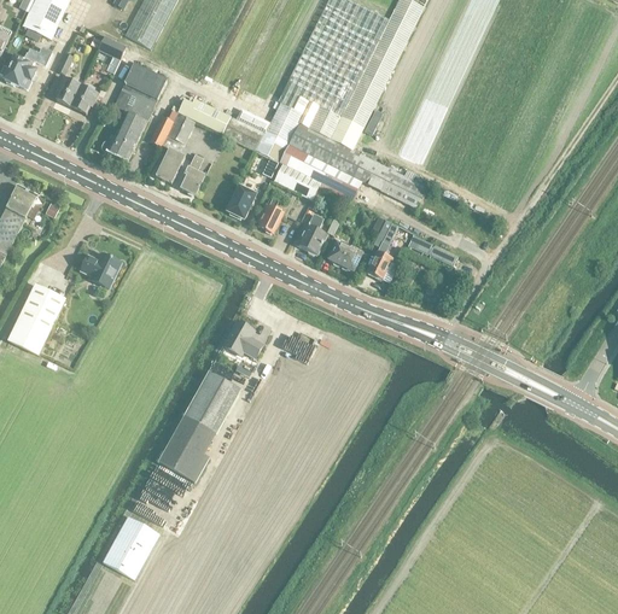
[(25,0),(22,7),(23,9),(25,10),(29,11),(23,24),(30,28),(51,37),(70,0),(25,0)]
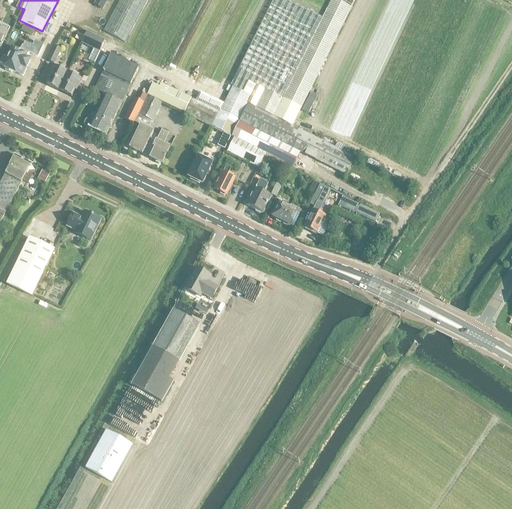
[(232,84),(219,109),(191,96),(162,82),(161,84),(154,81),(148,93),(184,110),(184,111),(211,124),(225,131),(231,134),(248,101),(273,114),(292,123),(353,0),(329,0),(322,15),(291,0),(272,0),(230,83),(232,84)]
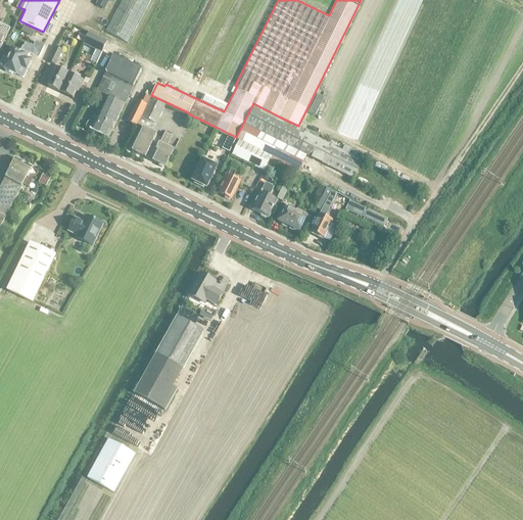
[(0,5),(0,46),(8,30),(10,26),(0,20),(0,10),(2,7),(0,5)]
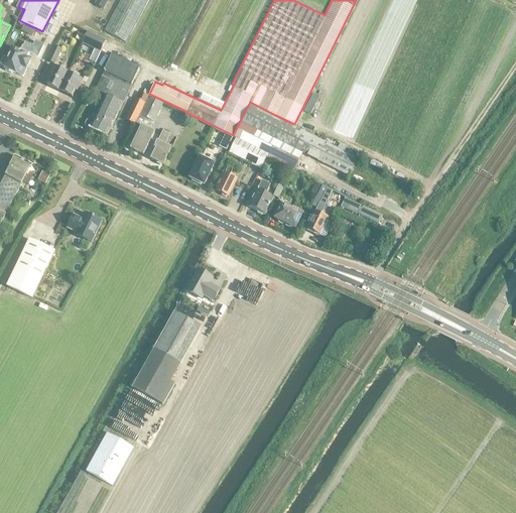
[(88,29),(82,41),(100,49),(106,37),(88,29)]
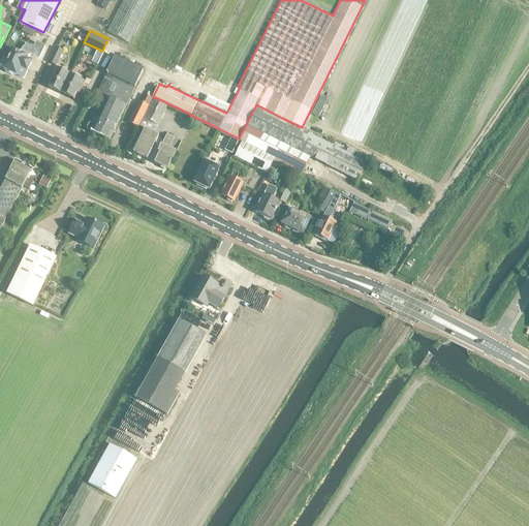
[(81,31),(78,37),(85,40),(88,34),(81,31)]
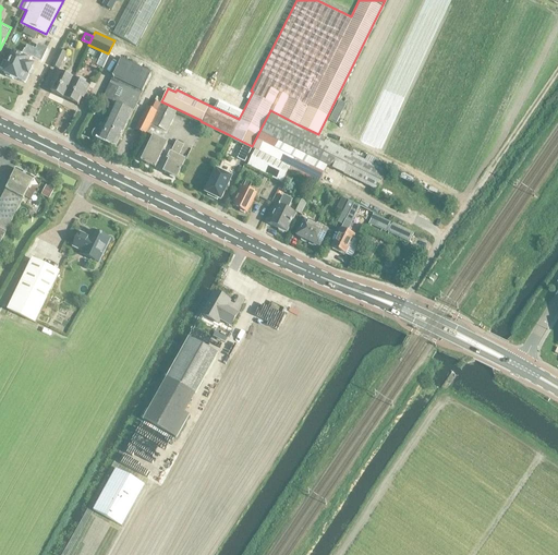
[(5,69),(4,71),(24,80),(33,61),(31,60),(33,55),(41,59),(47,47),(37,41),(35,46),(27,43),(22,52),(14,49),(9,61),(4,59),(1,67),(5,69)]
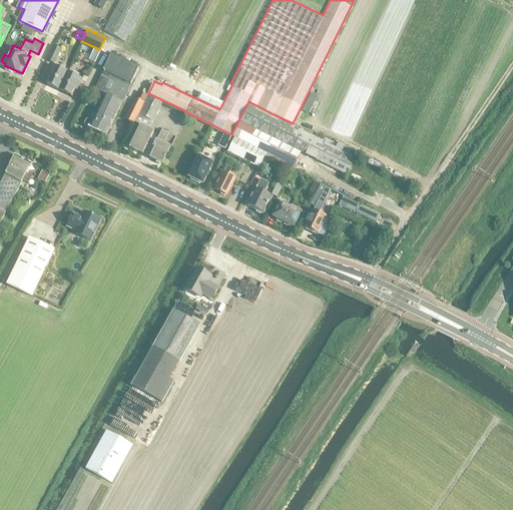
[(61,47),(54,43),(47,58),(54,62),(61,47)]
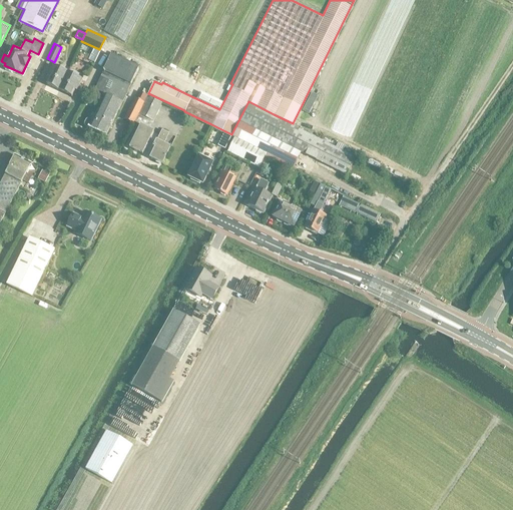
[(111,52),(91,94),(101,99),(92,118),(89,117),(88,116),(86,117),(85,117),(85,118),(84,121),(84,122),(84,124),(85,125),(106,134),(122,100),(138,65),(111,52)]
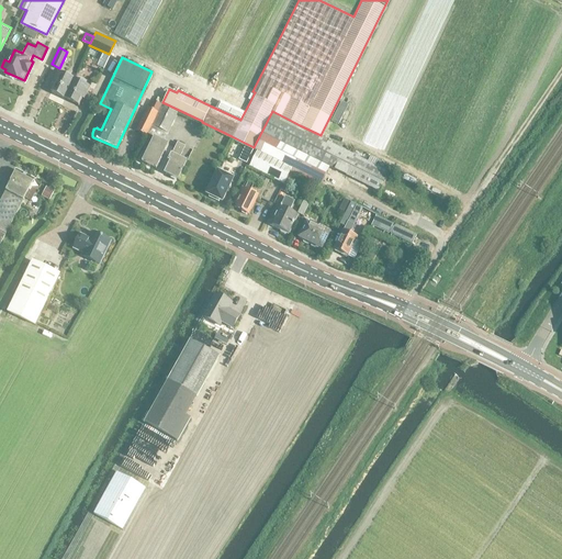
[(64,97),(74,78),(58,70),(52,82),(54,84),(51,90),(64,97)]
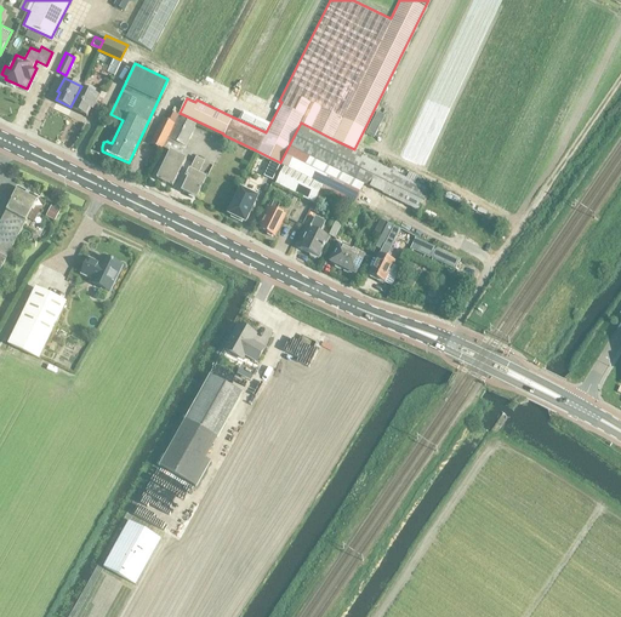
[(81,86),(70,107),(86,114),(91,107),(92,108),(100,93),(81,86)]
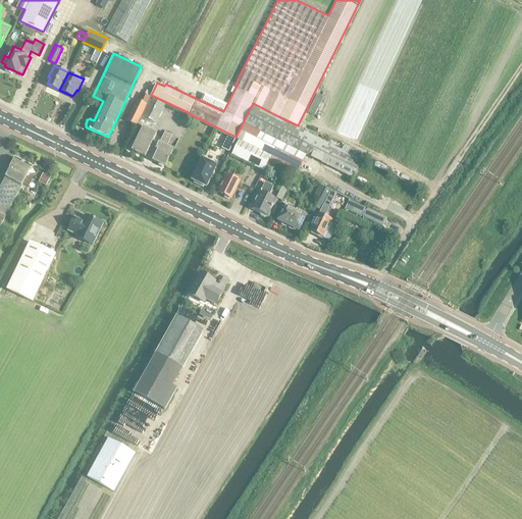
[(135,101),(126,119),(137,123),(137,121),(141,114),(144,108),(147,102),(150,95),(143,92),(140,98),(137,97),(135,101)]
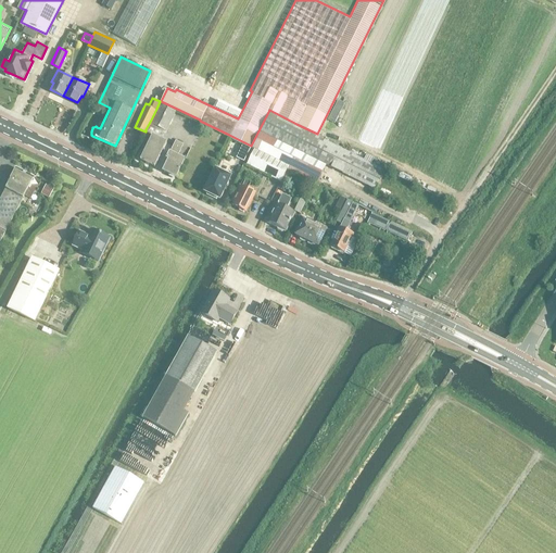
[(289,164),(287,166),(293,171),(317,181),(325,166),(326,163),(376,188),(386,168),(317,134),(297,124),(269,110),(251,146),(289,164)]
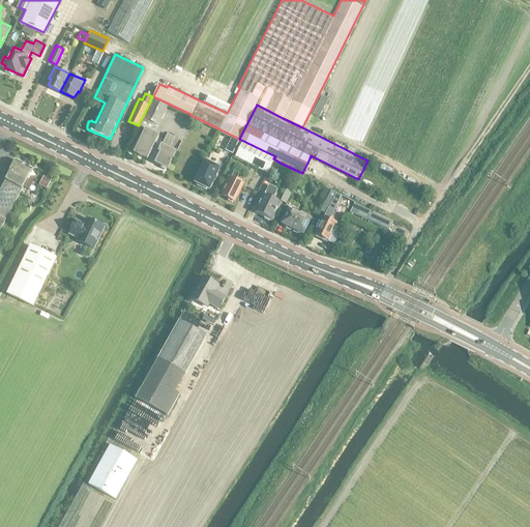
[(145,126),(134,150),(147,157),(158,133),(145,126)]
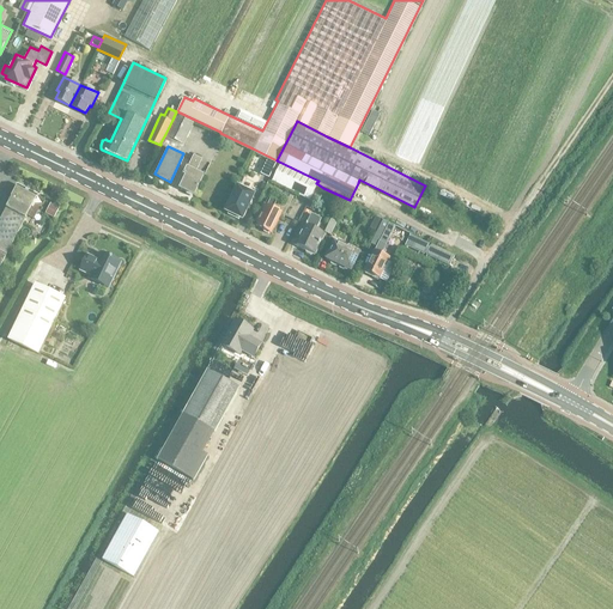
[(180,187),(194,194),(204,172),(196,169),(202,157),(194,152),(187,165),(188,165),(183,172),(186,174),(180,187)]
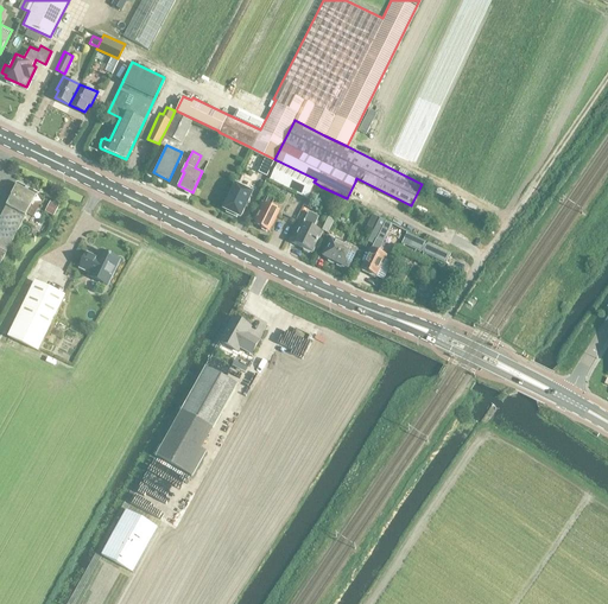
[(259,170),(266,173),(273,159),(266,156),(259,170)]
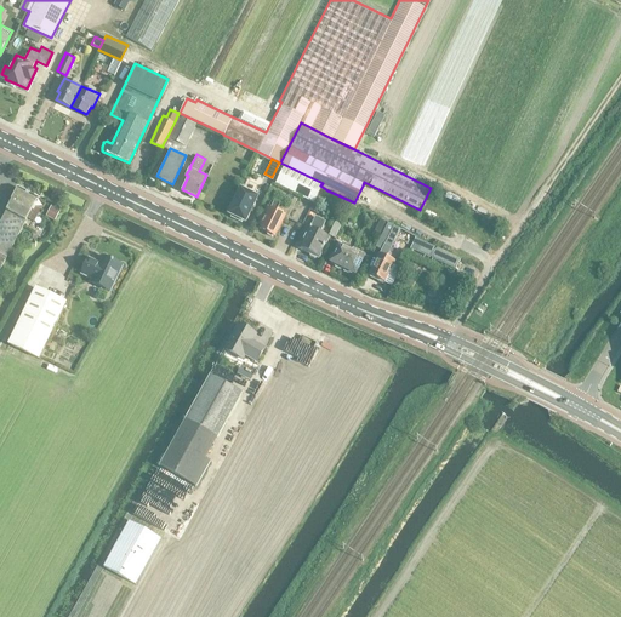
[(280,163),(278,167),(281,170),(275,181),(313,200),(320,186),(323,183),(280,163)]
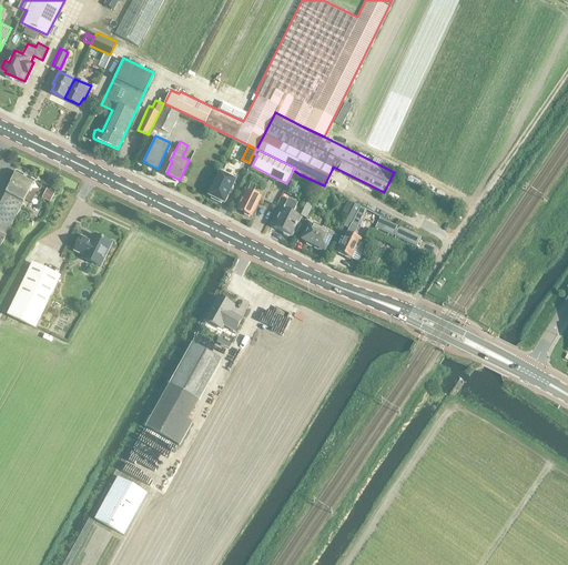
[(17,169),(0,200),(0,244),(34,179),(17,169)]
